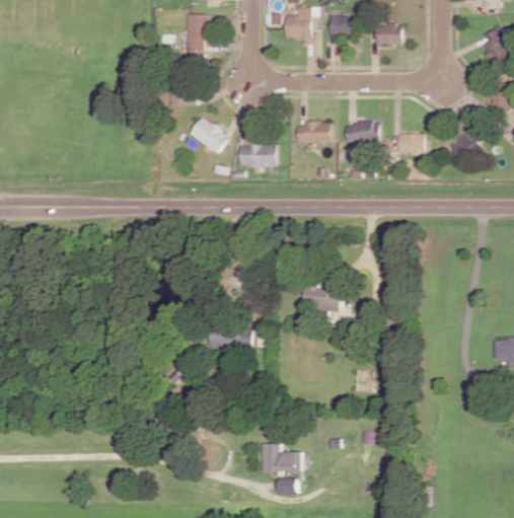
[(284,38),(299,38),(299,44),(309,44),(310,7),(296,7),(295,15),(284,15),(284,38)]
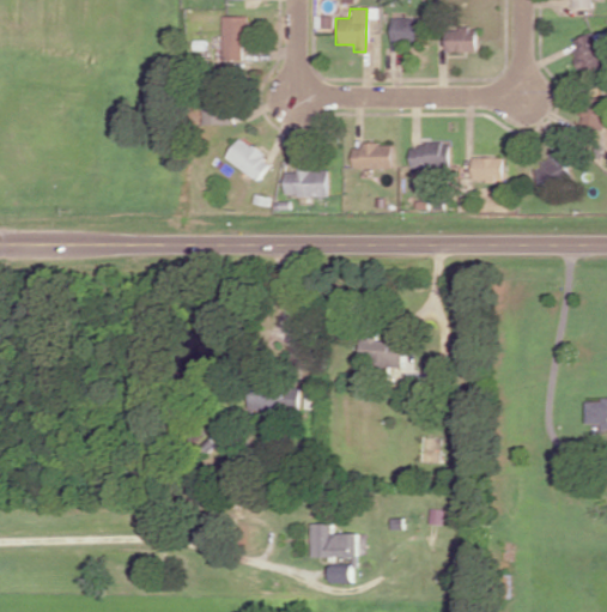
[(218,60),(238,60),(238,48),(242,48),(243,17),(218,16),(218,60)]
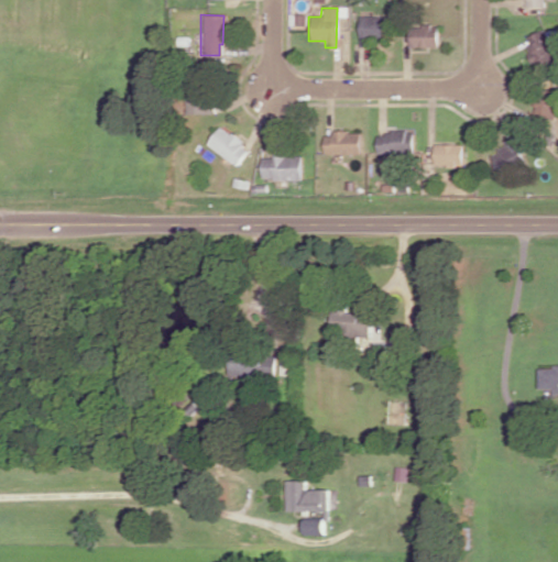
[(358,15),(357,41),(384,42),(385,17),(358,15)]
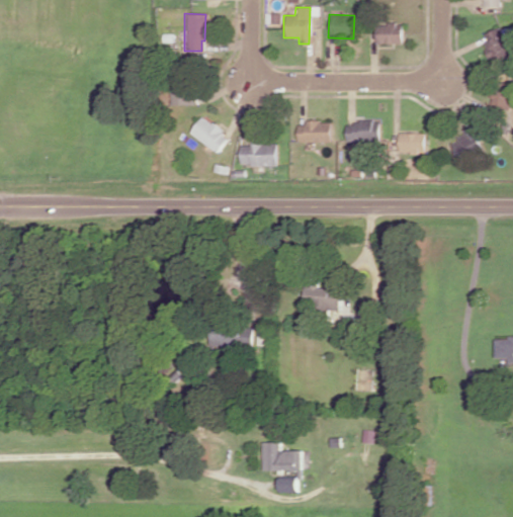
[(399,44),(400,25),(373,24),(373,44),(399,44)]
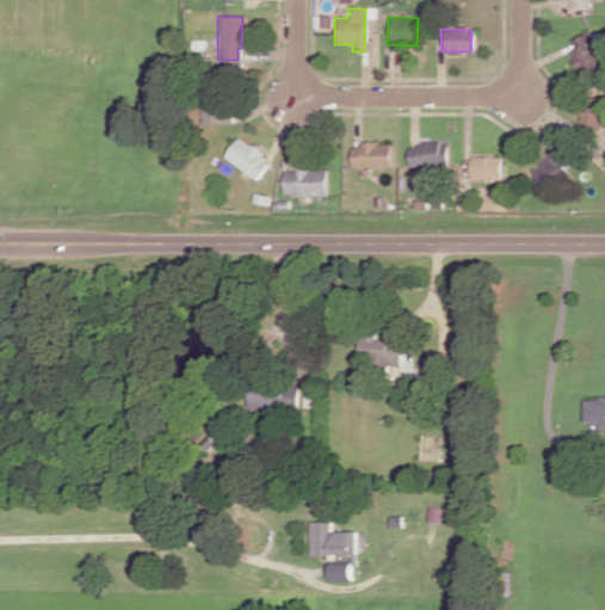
[(575,74),(599,67),(588,32),(565,39),(575,74)]
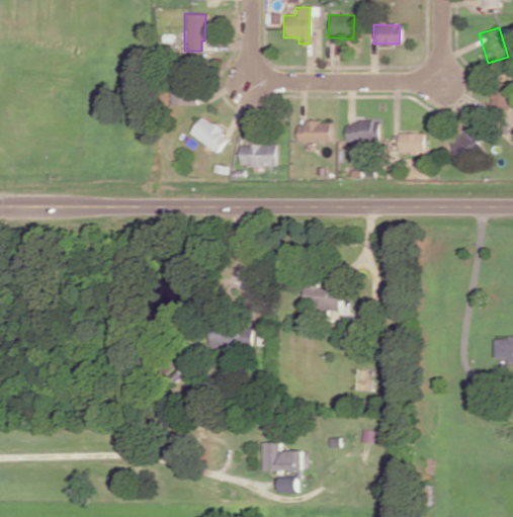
[(193,104),(193,93),(188,93),(187,84),(166,84),(167,105),(193,104)]
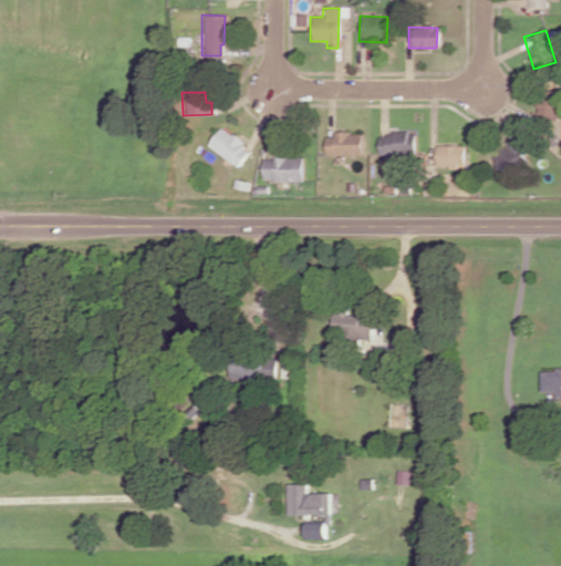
[(560,99),(539,92),(533,114),(553,121),(560,99)]
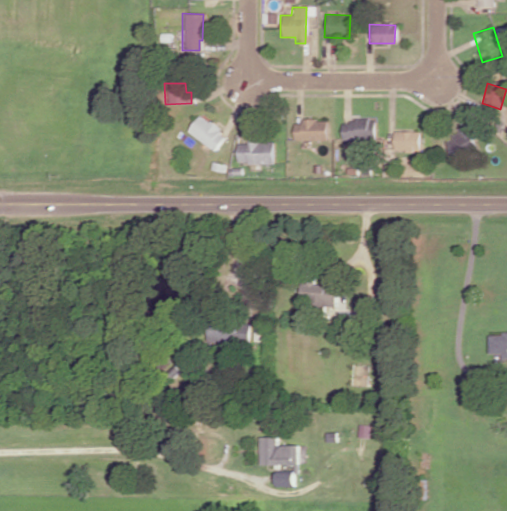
[(185,133),(212,150),(223,134),(195,116),(185,133)]
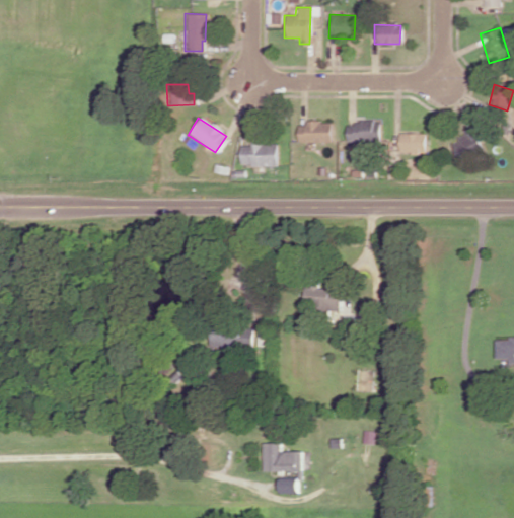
[(296,143),(329,142),(329,122),(296,123),(296,143)]
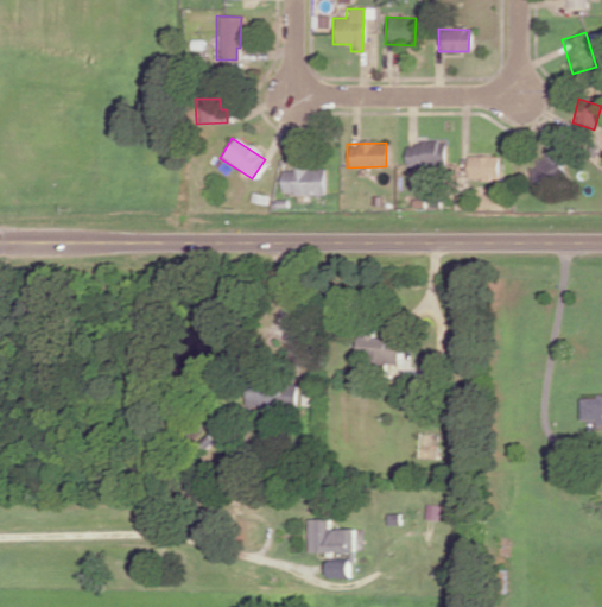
[(403,166),(442,166),(442,144),(403,143),(403,166)]
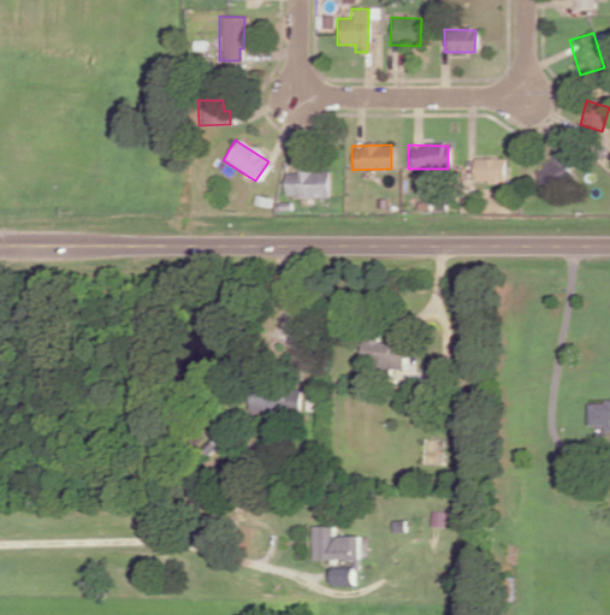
[(543,193),(570,181),(556,147),(537,154),(542,166),(533,170),(543,193)]
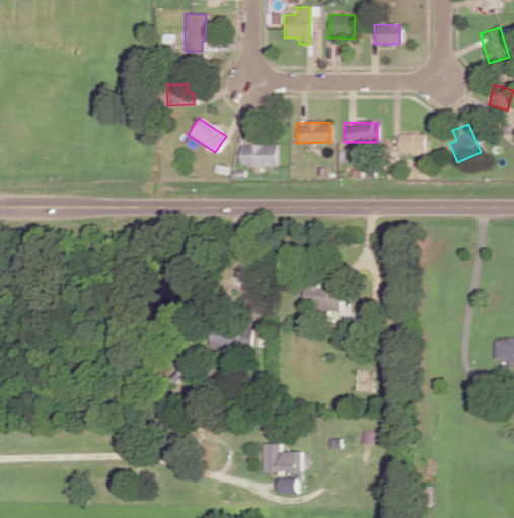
[(423,134),(396,133),(396,153),(423,153),(423,134)]
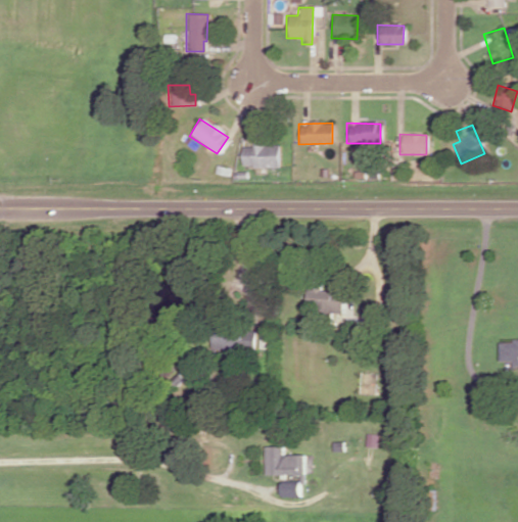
[(277,168),(277,141),(250,140),(250,147),(240,147),(240,167),(277,168)]
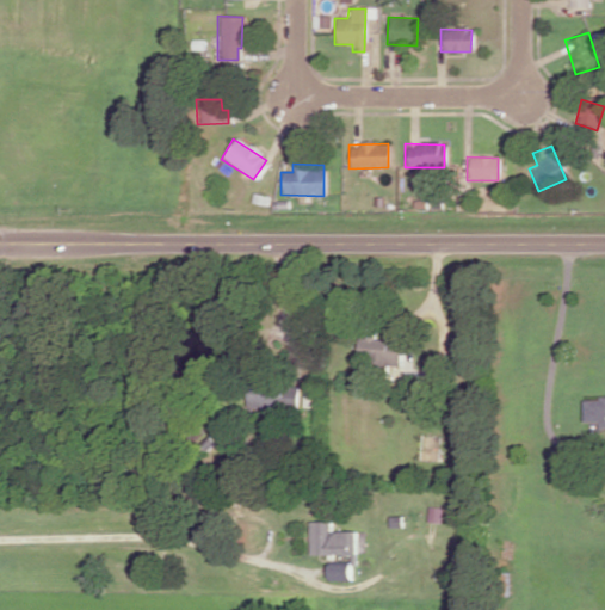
[(251,192),(249,201),(264,204),(266,195),(251,192)]
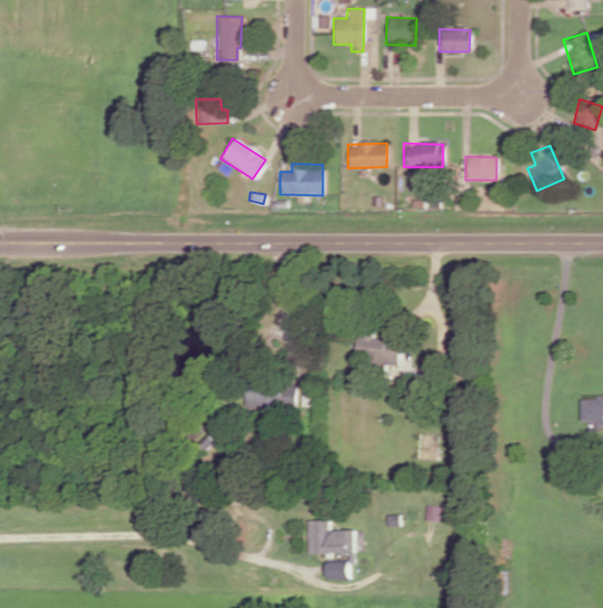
[(397,365),(399,336),(356,334),(355,364),(397,365)]
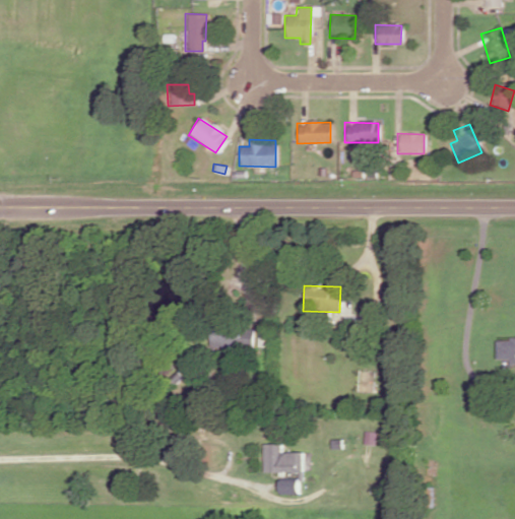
[(209,327),(207,351),(224,352),(224,349),(251,350),(252,329),(209,327)]
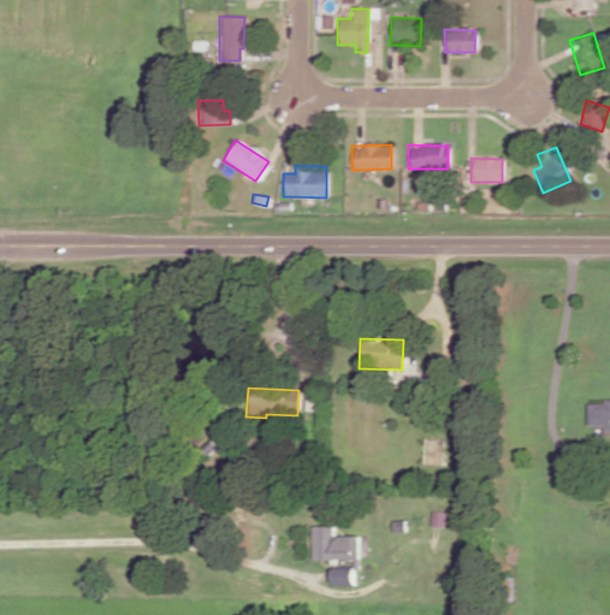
[(609,401),(585,401),(586,426),(602,425),(602,436),(609,435),(609,401)]
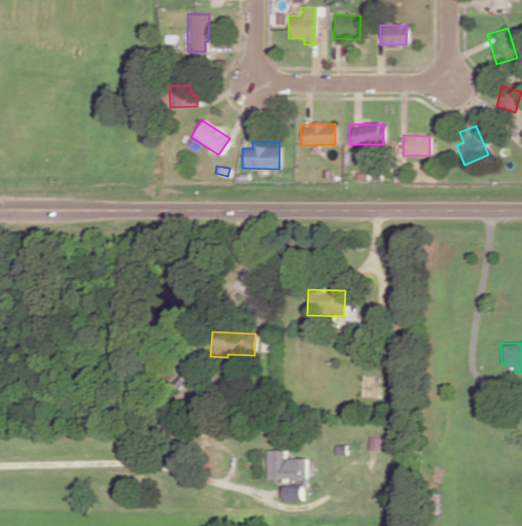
[(266,479),(300,479),(300,487),(305,487),(305,458),(283,459),(283,450),(265,450),(266,479)]
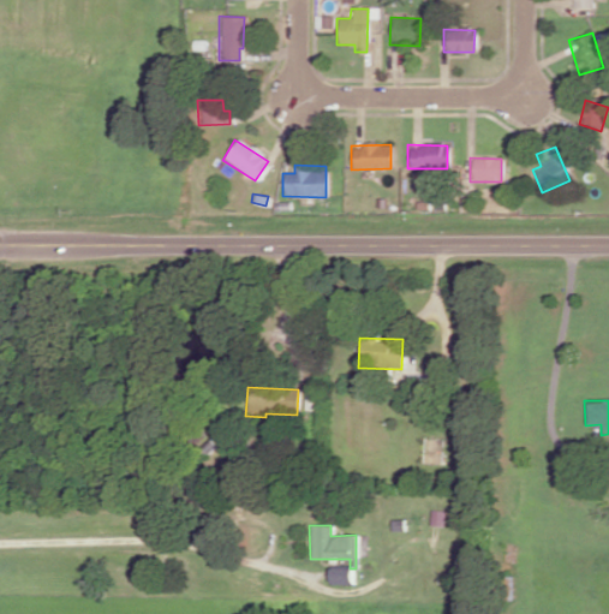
[(329,585),(351,584),(350,565),(328,566),(329,585)]
